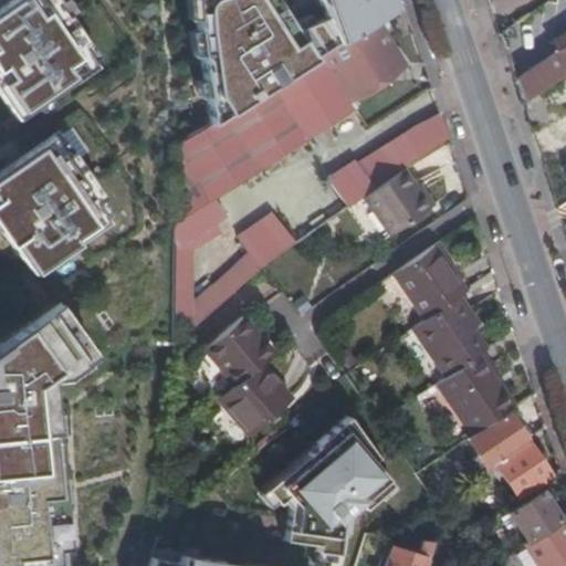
[(32,0),(8,0),(0,6),(0,73),(22,107),(74,72),(66,61),(80,53),(48,6),(40,11),(32,0)]
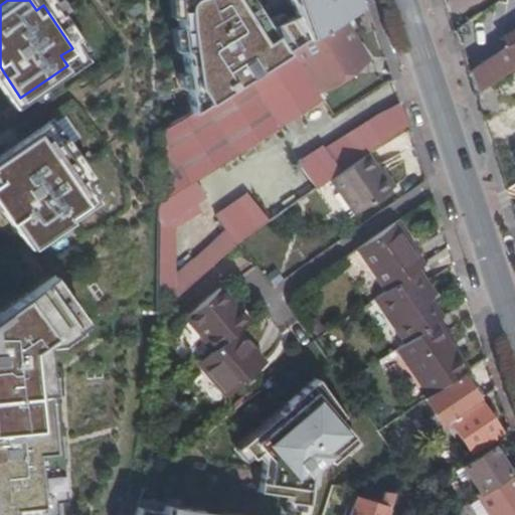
[(177,0),(187,114),(201,105),(244,77),(286,51),(250,0),(177,0)]
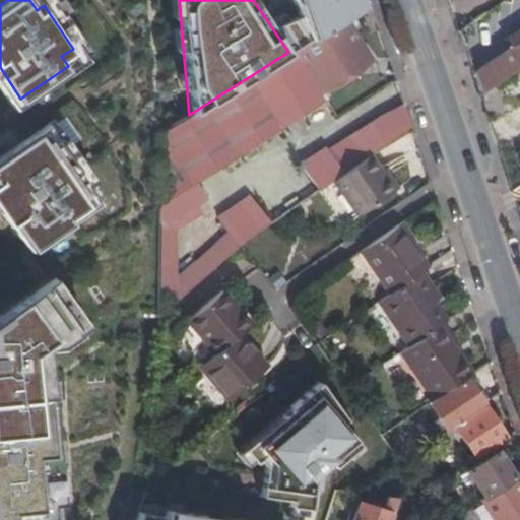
[(355,0),(296,0),(310,37),(358,6),(355,0)]
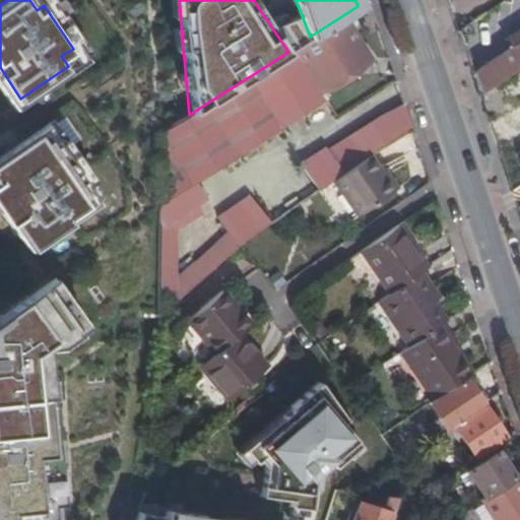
[(294,48),(321,89),(370,59),(352,31),(359,27),(349,13),(347,14),(313,37),(303,43),(294,48)]
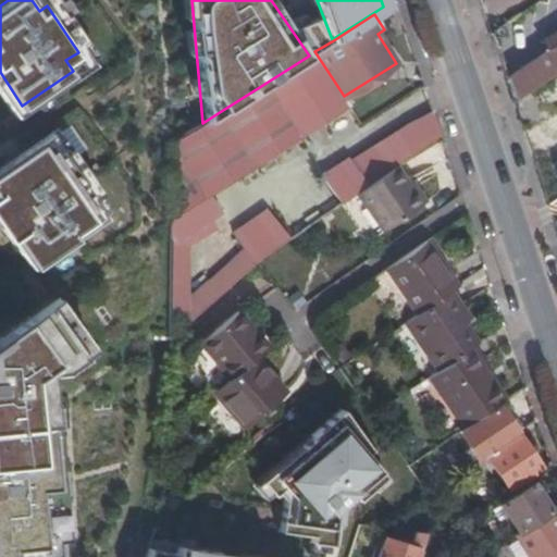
[(556,22),(536,36),(546,52),(556,44),(556,22)]
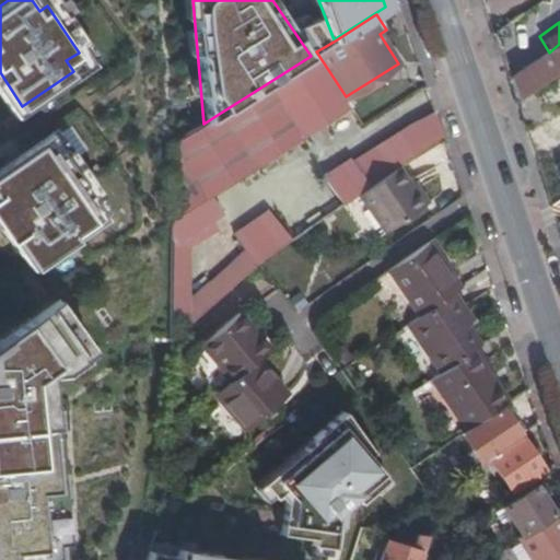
[(559,44),(549,53),(510,78),(517,98),(531,90),(559,70),(559,44)]
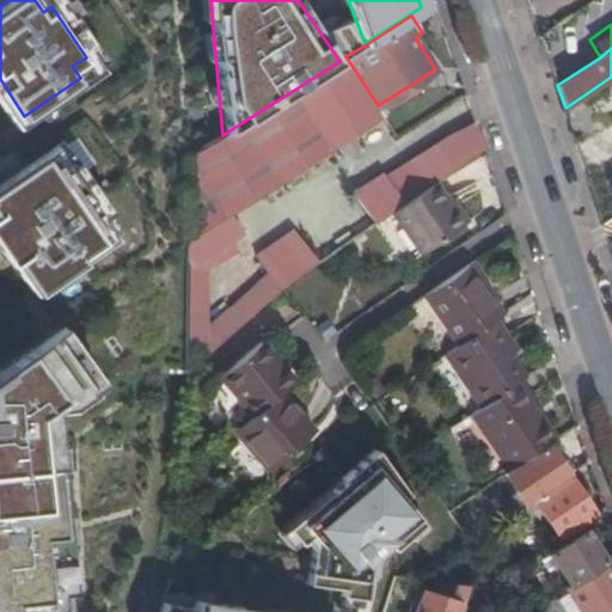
[(340,61),(291,92),(305,114),(328,150),(384,114),(378,105),(346,56),(342,60),(340,61)]
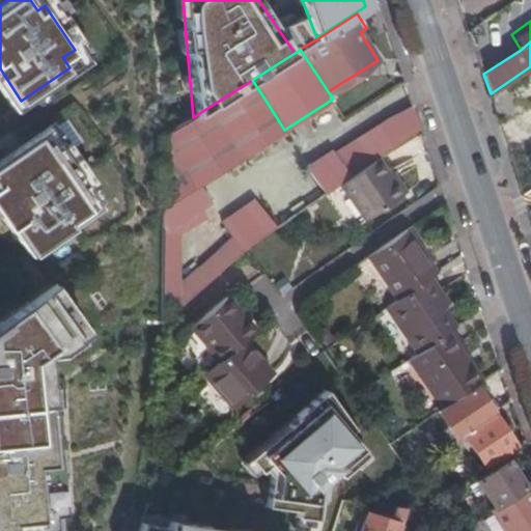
[(252,80),(207,108),(220,127),(221,127),(264,99),(252,80)]
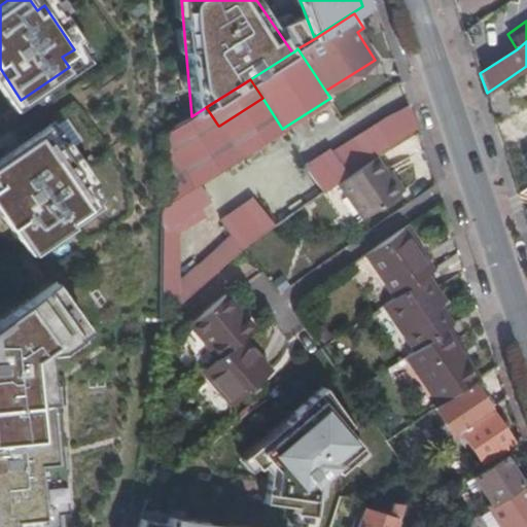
[(499,84),(487,93),(494,116),(508,112),(499,84)]
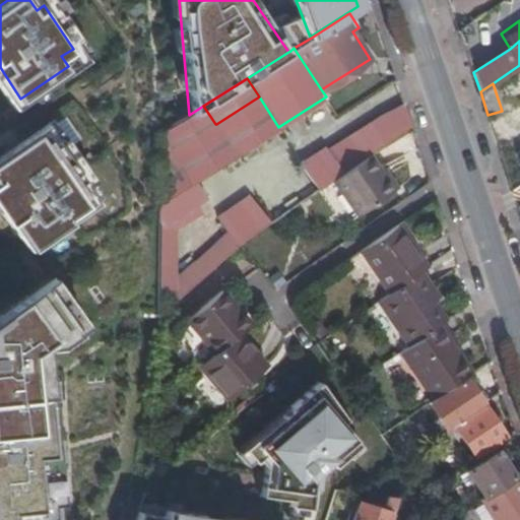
[(259,96),(216,124),(237,153),(278,127),(259,96)]
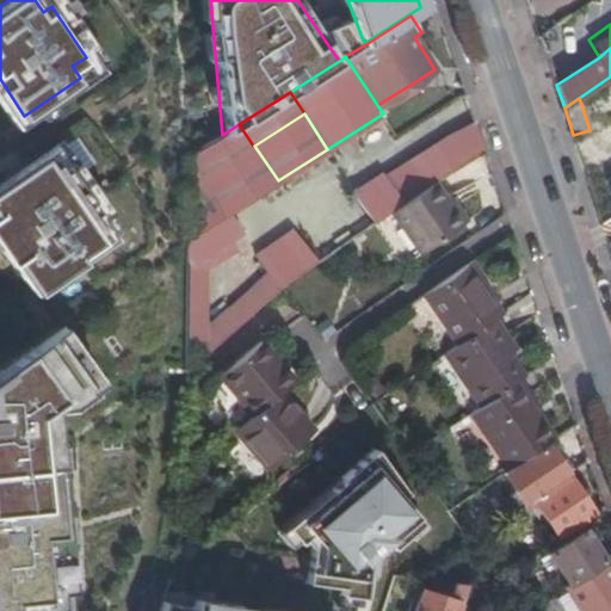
[(461,161),(482,147),(475,123),(444,135),(461,161)]
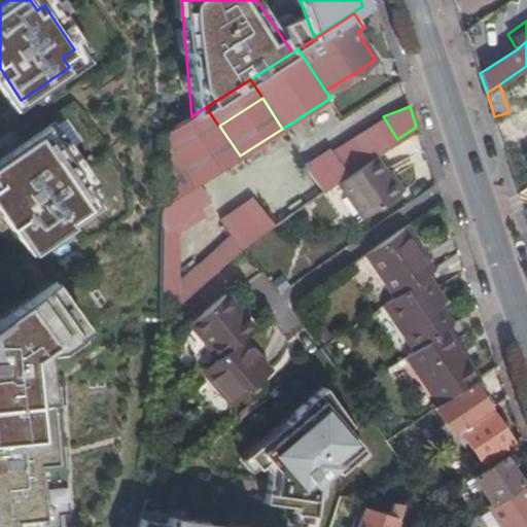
[(191,116),(160,136),(160,140),(161,174),(161,206),(197,183),(240,155),(219,126),(218,126),(206,107),(191,116)]
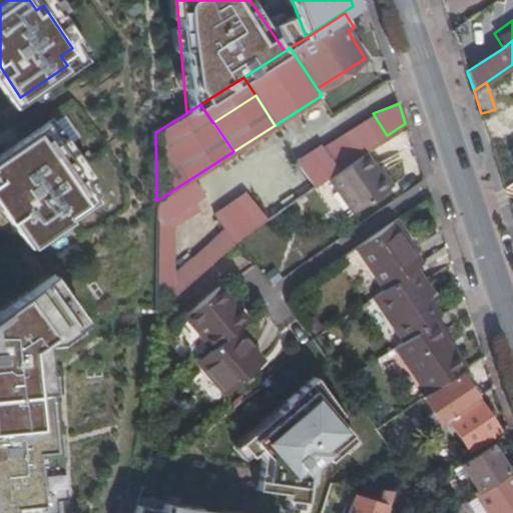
[(290,160),(310,189),(326,178),(366,151),(387,136),(373,113),(357,124),(312,154),(308,148),(290,160)]
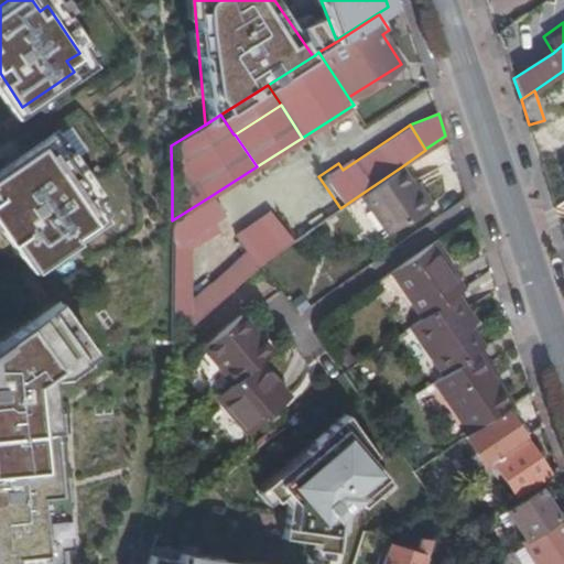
[(0,172),(0,216),(36,269),(104,221),(47,140),(0,172)]
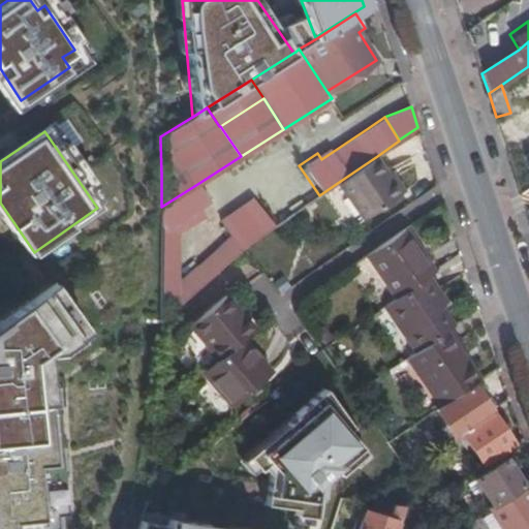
[(402,192),(377,156),(336,184),(362,220),(402,192)]
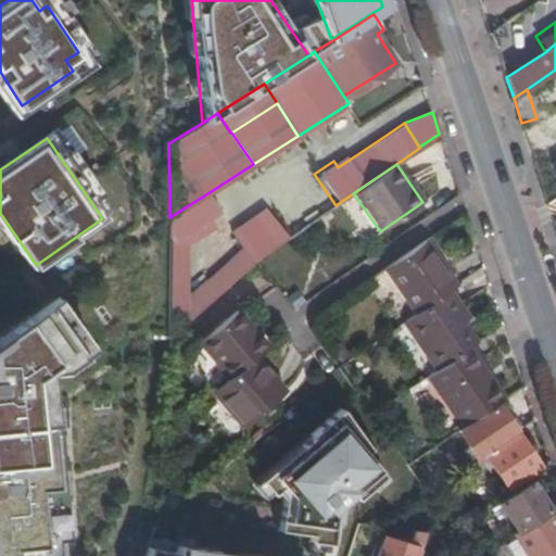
[(207,193),(169,217),(169,238),(218,209),(207,193)]
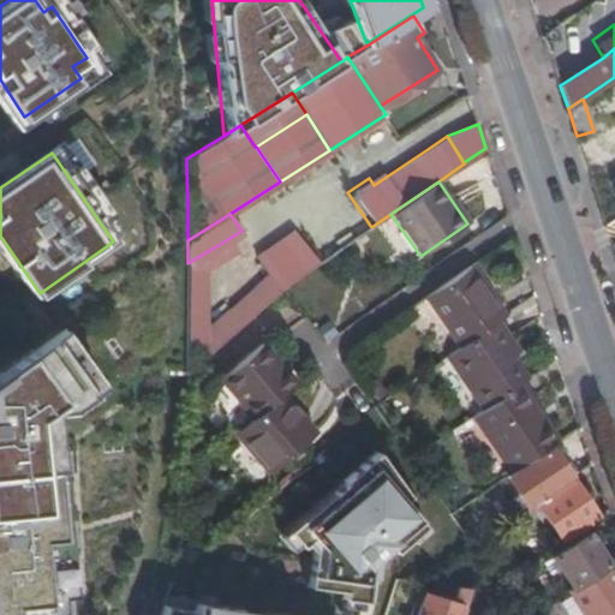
[(245,236),(242,231),(187,263),(187,311),(186,351),(197,364),(233,332),(278,293),(266,275),(208,324),(209,269),(240,252),(234,242),(245,236)]
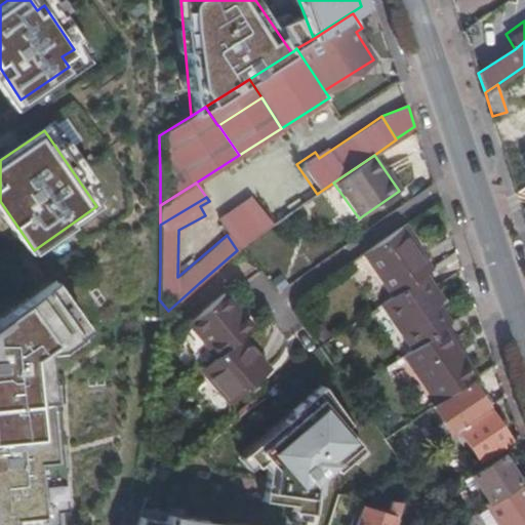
[(227,235),(237,250),(242,245),(272,225),(252,197),(216,220),(227,235)]
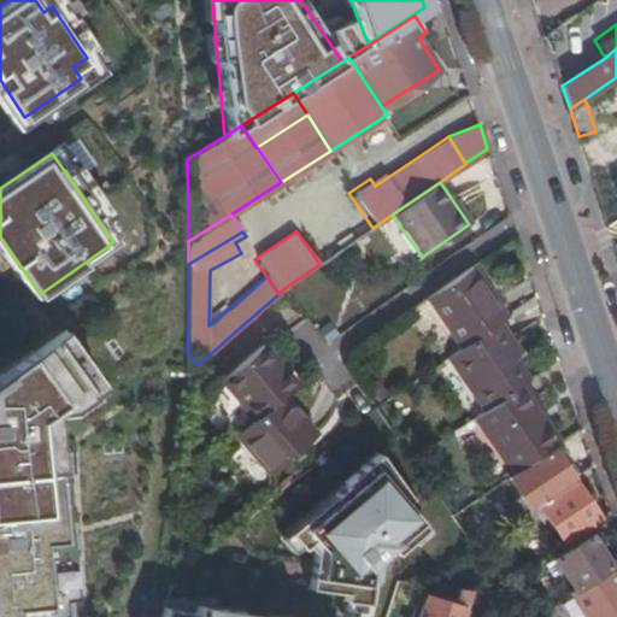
[(462,346),(498,321),(507,313),(474,264),(428,295),(462,346)]
